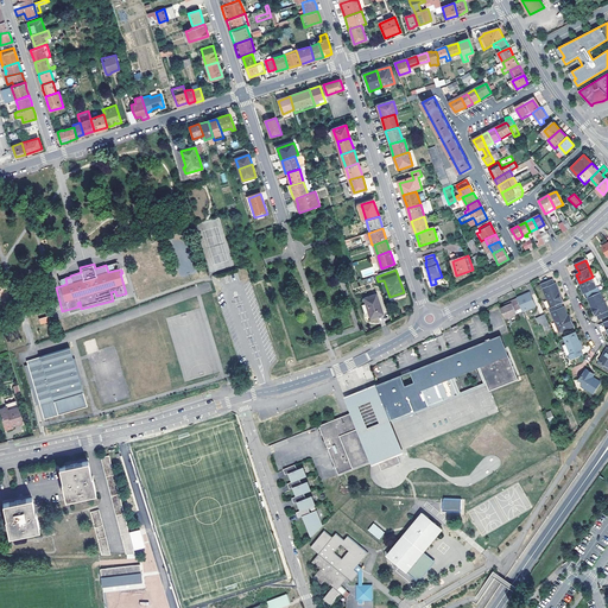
[(588,298),(601,293),(599,287),(597,289),(593,277),(580,283),(587,299),(588,298)]
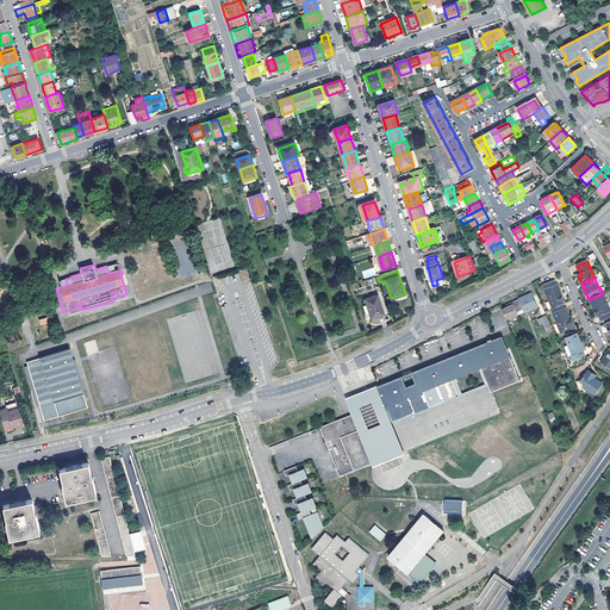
[(545,286),(554,309),(564,305),(566,303),(559,285),(556,285),(555,281),(551,284),(548,285),(545,286)]
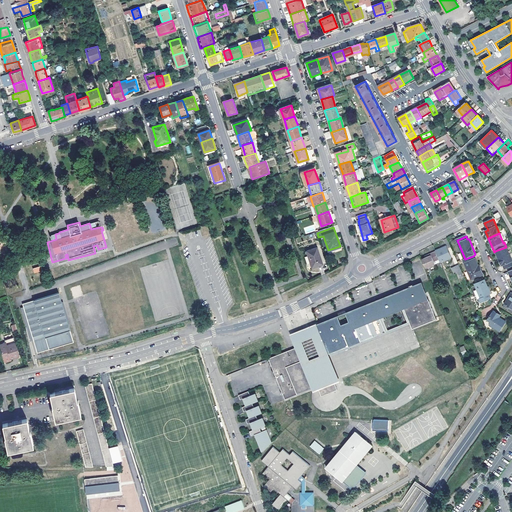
[(446,246),(435,251),(439,259),(440,262),(451,257),(446,246)]
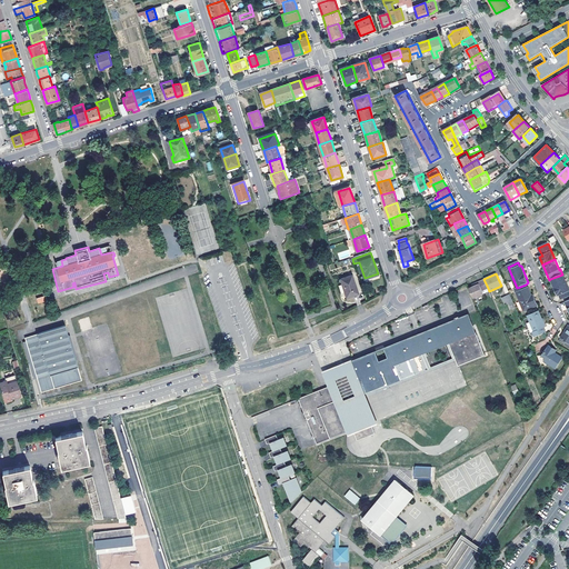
[(568,290),(562,275),(550,279),(558,296),(560,299),(568,295),(568,290)]
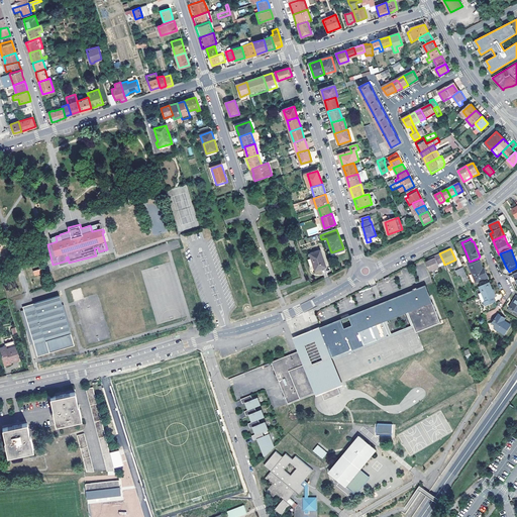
[(320,250),(310,253),(316,271),(325,268),(320,250)]
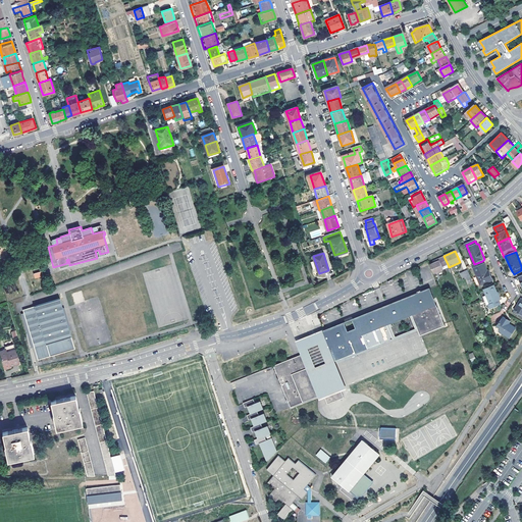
[(441,267),(448,264),(444,256),(433,260),(434,261),(429,263),(433,272),(442,268),(441,267)]
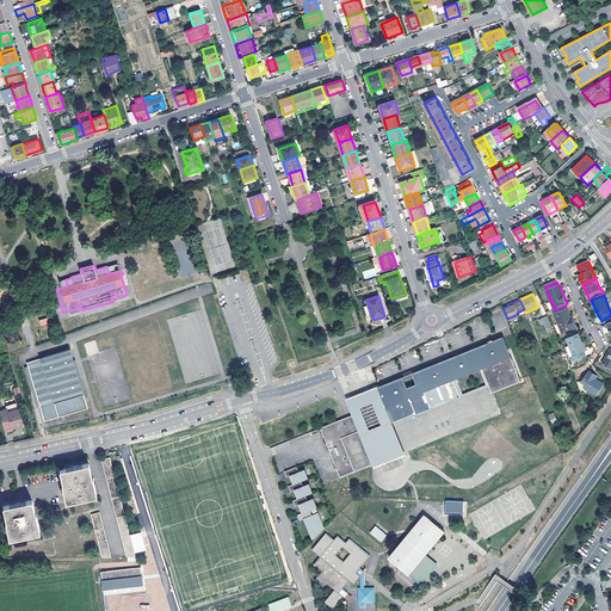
[(572,321),(571,318),(567,309),(566,309),(565,306),(555,309),(554,309),(563,333),(576,327),(574,320),(572,321)]
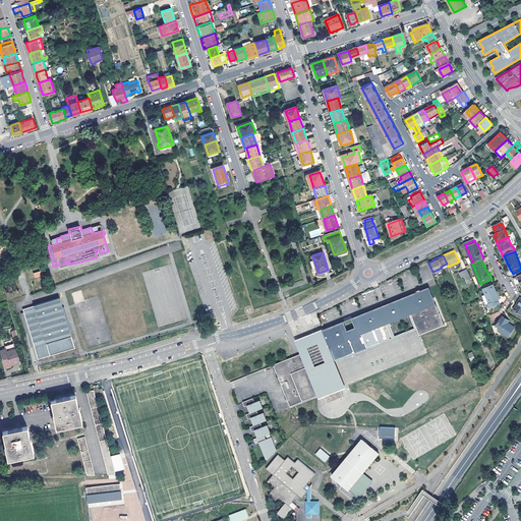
[(469,283),(472,281),(467,269),(464,271),(469,283)]
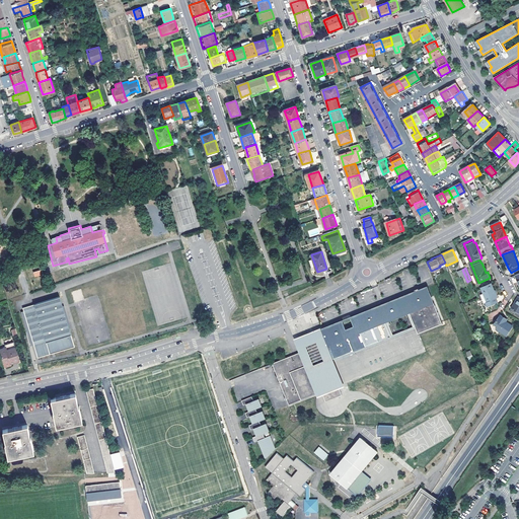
[(491,283),(480,287),(487,302),(486,302),(488,306),(498,302),(496,298),(497,298),(494,291),(491,283)]
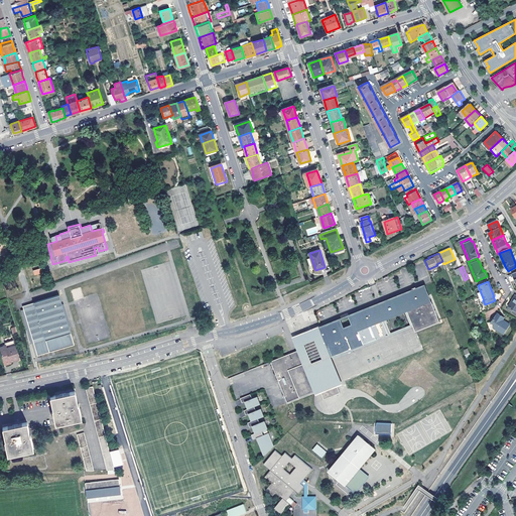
[(425,284),(348,314),(349,316),(425,286),(425,284)]
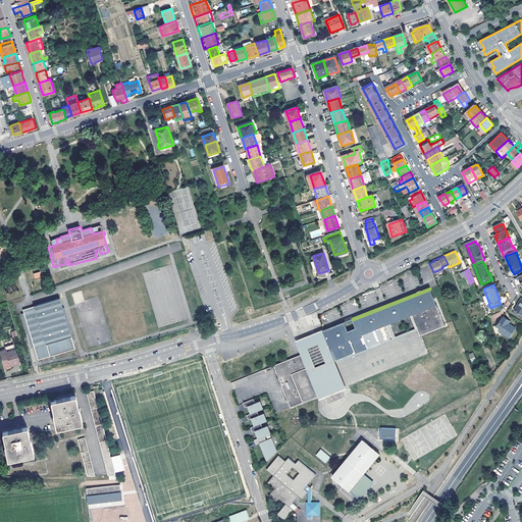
[(329,363),(335,361),(394,337),(387,323),(413,313),(421,333),(445,324),(430,290),(353,320),(356,327),(348,330),(345,323),(323,331),(325,334),(303,344),(315,375),(331,368),(329,363)]
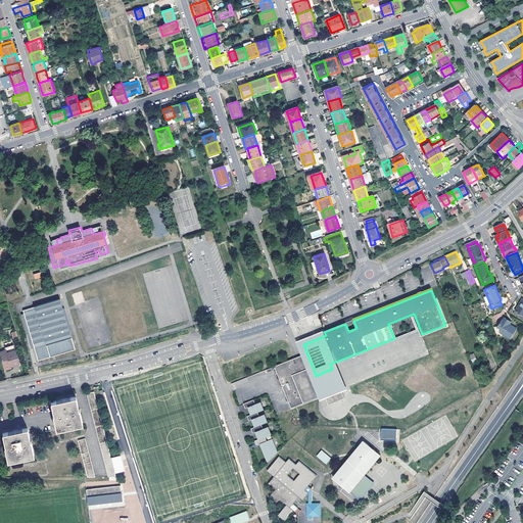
[(38,360),(76,347),(60,297),(22,308),(38,360)]
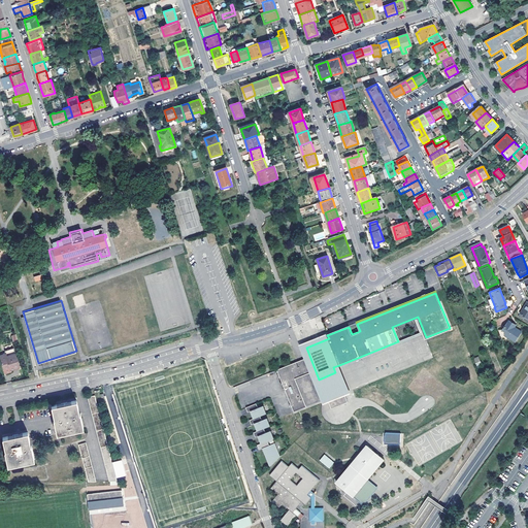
[(527,322),(527,318),(525,317),(520,314),(518,317),(527,323),(527,322)]
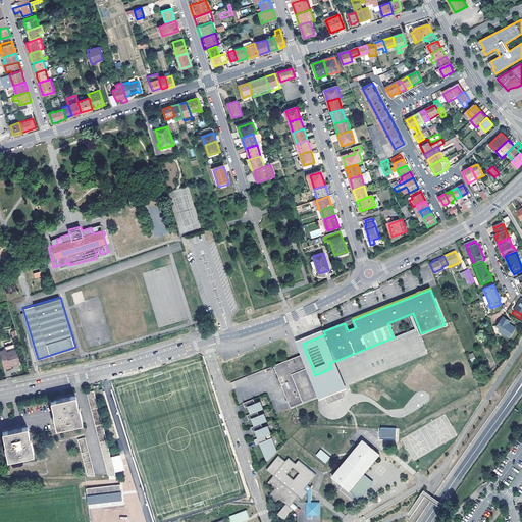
[(508,320),(504,317),(498,326),(501,328),(500,331),(509,337),(515,327),(509,323),(507,322),(508,320)]
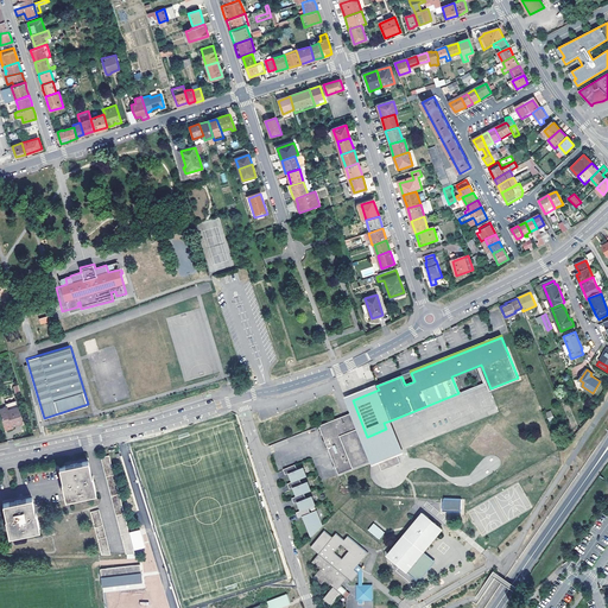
[(400,374),(344,397),(350,412),(369,461),(372,466),(378,463),(377,460),(396,451),(397,456),(404,453),(391,420),(384,423),(386,429),(367,437),(353,400),(379,390),(377,386),(401,377),(400,374)]
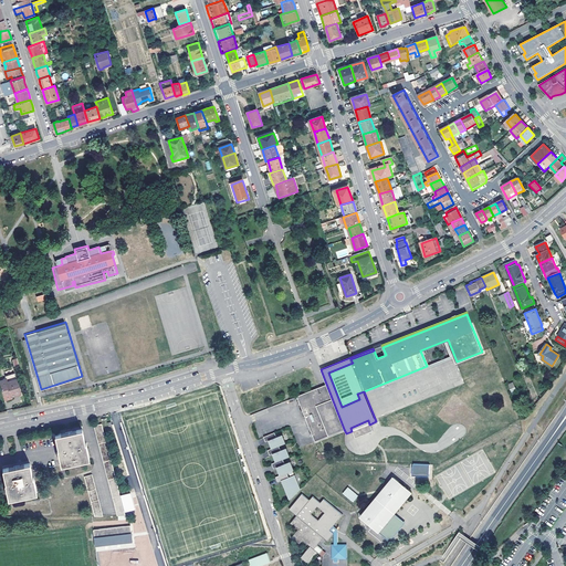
[(21,394),(17,379),(7,381),(6,379),(0,380),(0,383),(6,400),(11,398),(11,397),(21,394)]
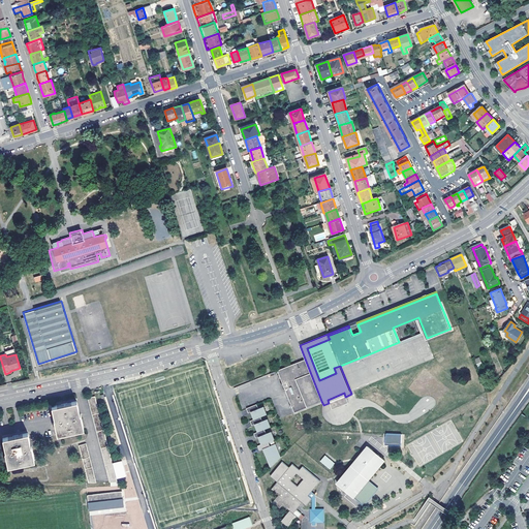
[(293,412),(321,401),(305,359),(277,370),(293,412)]
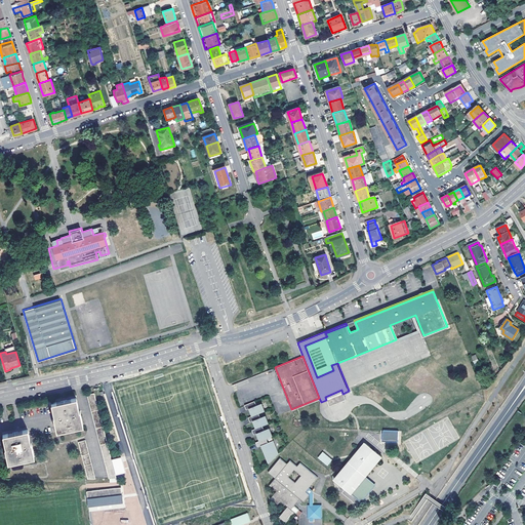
[(341,390),(325,397),(326,400),(329,406),(345,400),(342,394),(341,390)]
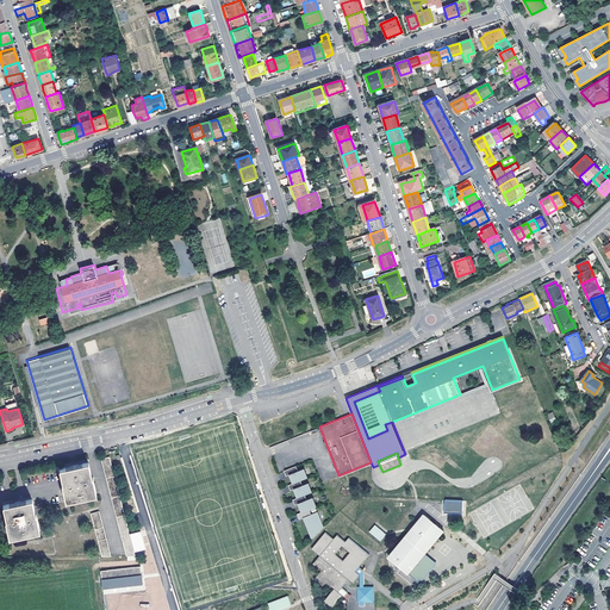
[(139,555),(111,456),(101,459),(114,502),(130,555),(139,555)]
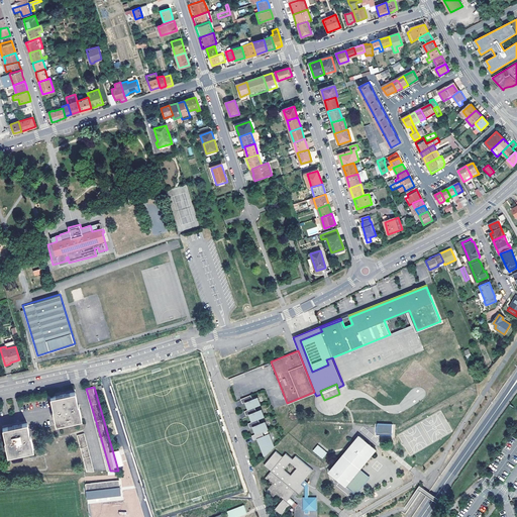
[(63,394),(52,397),(54,410),(53,410),(57,424),(83,418),(80,403),(79,403),(76,392),(63,394)]
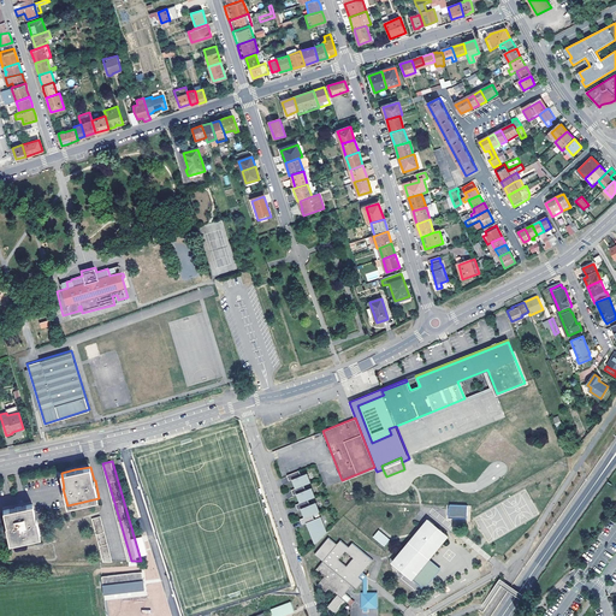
[(307,525),(314,546),(325,535),(320,520),(314,521),(312,516),(319,514),(317,504),(309,507),(308,502),(315,499),(312,490),(306,492),(304,487),(312,485),(308,475),(302,478),(301,472),(288,477),(290,481),(295,480),(298,489),(292,491),(294,497),(298,495),(302,504),(296,507),(297,511),(303,510),(306,519),(300,521),(301,526),(307,525)]
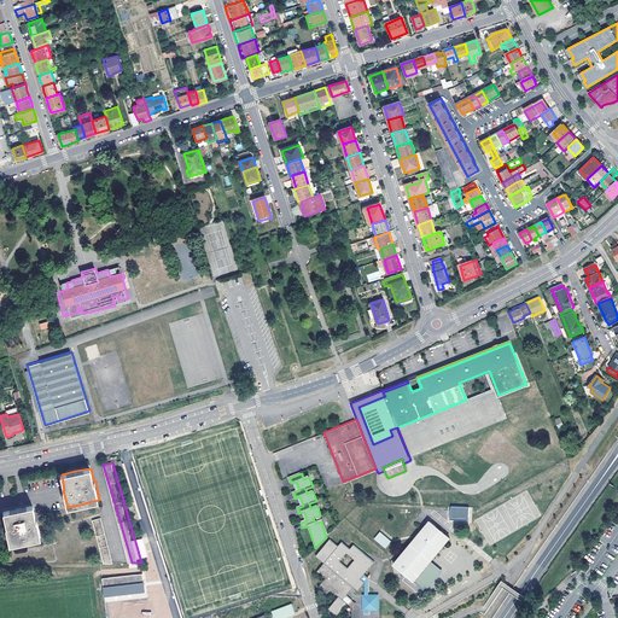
[(19,508),(5,512),(7,526),(11,544),(42,538),(39,519),(38,519),(34,505),(19,508)]
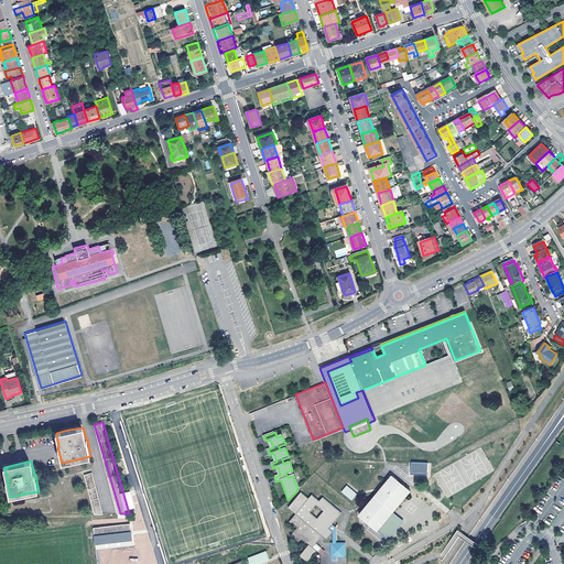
[(411,462),(410,474),(426,476),(429,464),(411,462)]
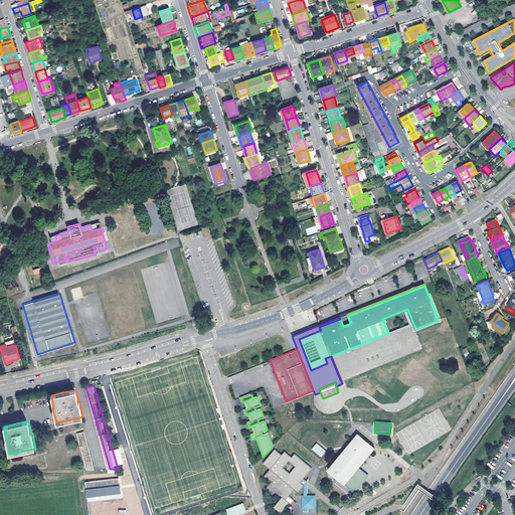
[(88,469),(96,469),(86,431),(77,433),(88,469)]
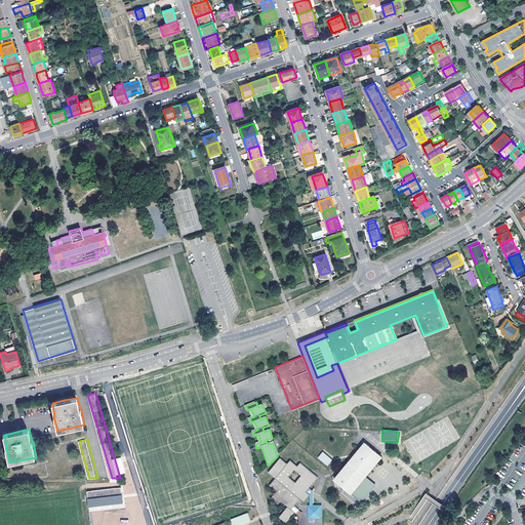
[(363,444),(332,481),(350,494),(353,491),(364,477),(379,458),(363,444)]
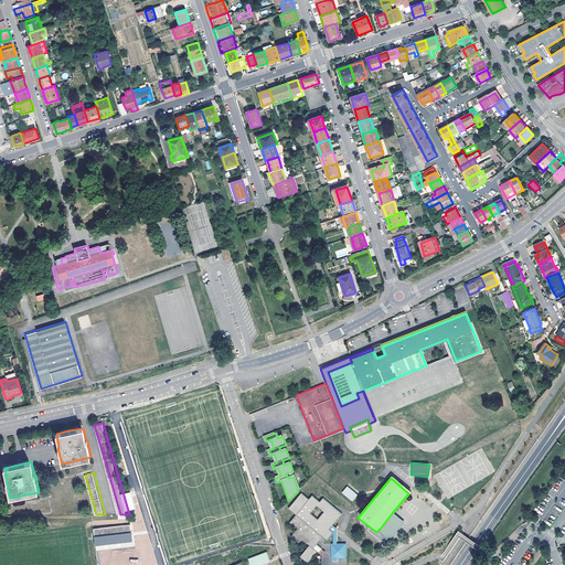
[(342,492),(353,501),(359,494),(348,487),(342,492)]
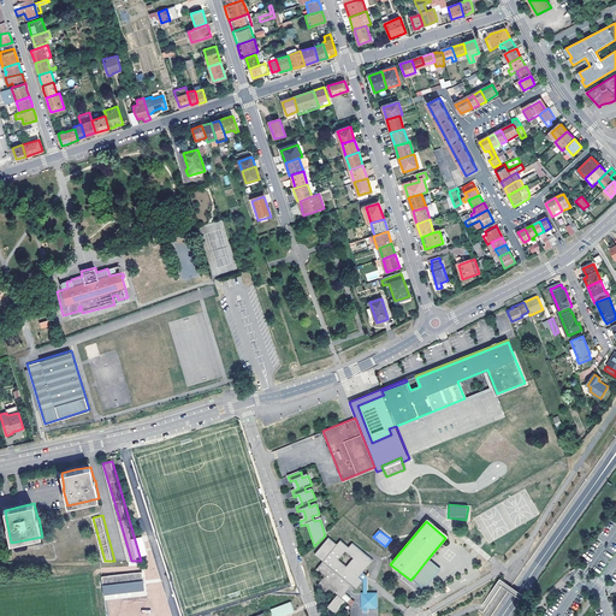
[(355,591),(362,582),(357,579),(361,574),(371,562),(350,545),(347,549),(338,543),(336,546),(327,540),(314,556),(323,563),(315,572),(324,579),(317,587),(325,593),(329,590),(336,597),(326,609),(335,615),(337,611),(339,610),(345,603),(347,605),(350,600),(344,596),(351,587),(355,591)]
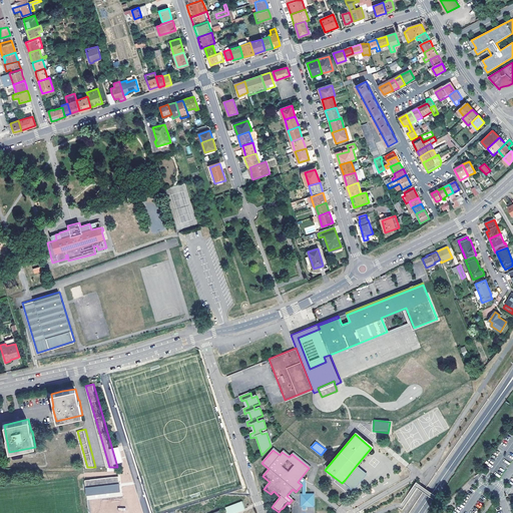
[(356,466),(345,480),(346,481),(357,468),(356,466)]
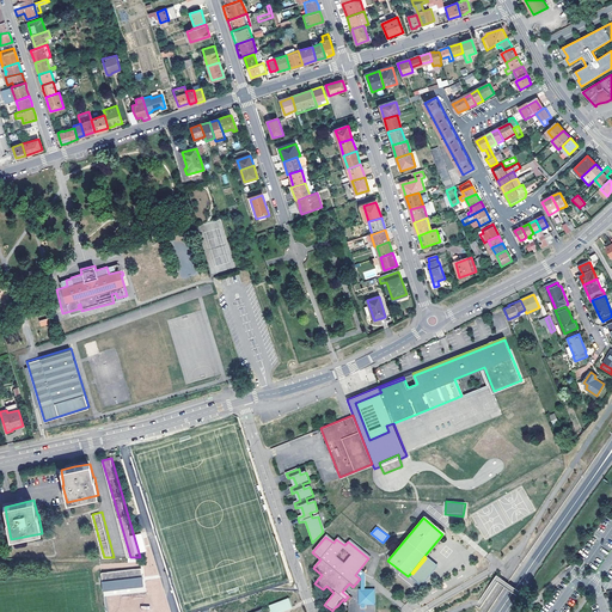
[(142,586),(140,569),(101,574),(103,592),(142,586)]
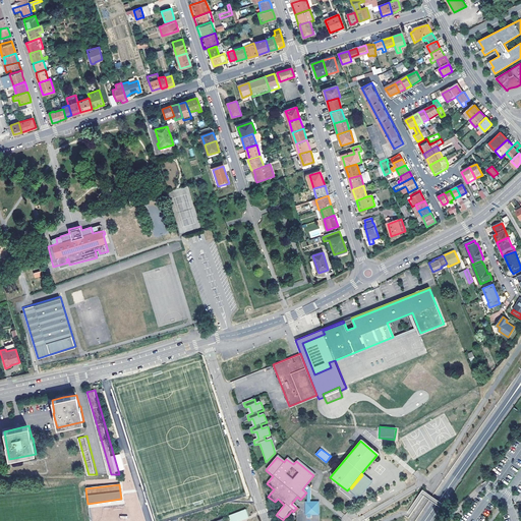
[(309,488),(305,485),(302,489),(306,493),(305,503),(304,503),(304,516),(306,516),(306,519),(309,519),(309,516),(317,517),(317,503),(309,503),(309,488)]
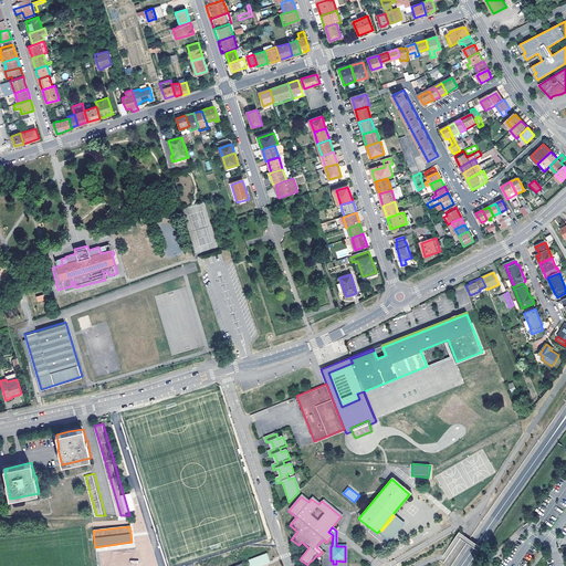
[(254,545),(253,542),(234,549),(239,561),(258,554),(257,551),(261,549),(259,544),(254,545)]
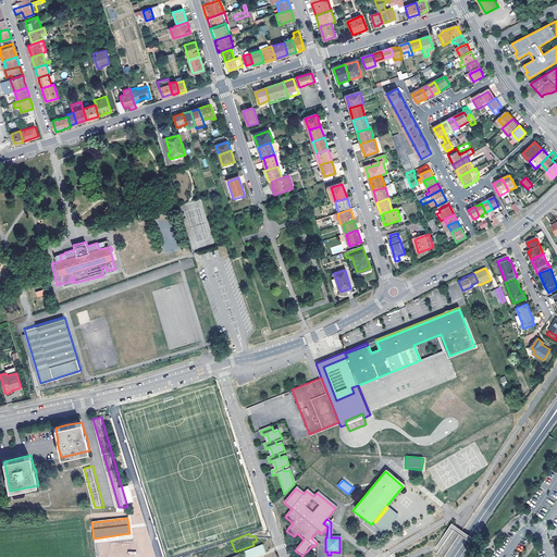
[(252,556),(267,553),(263,545),(246,552),(247,556),(252,556)]
